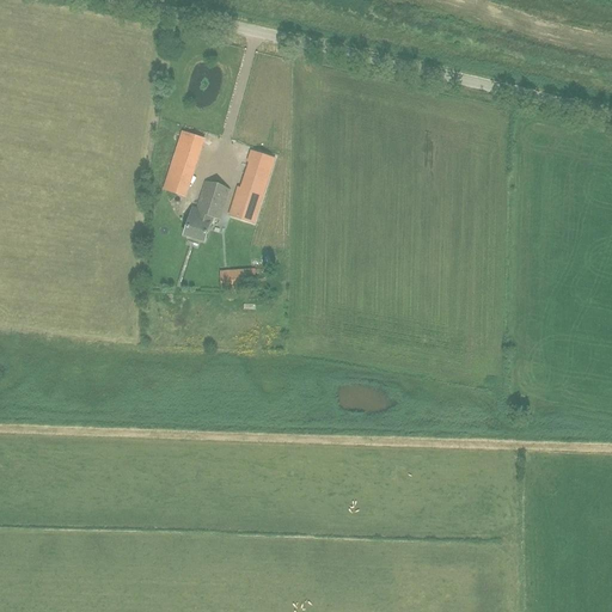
[(263,176),(251,175),(250,185),(262,187),(263,176)]
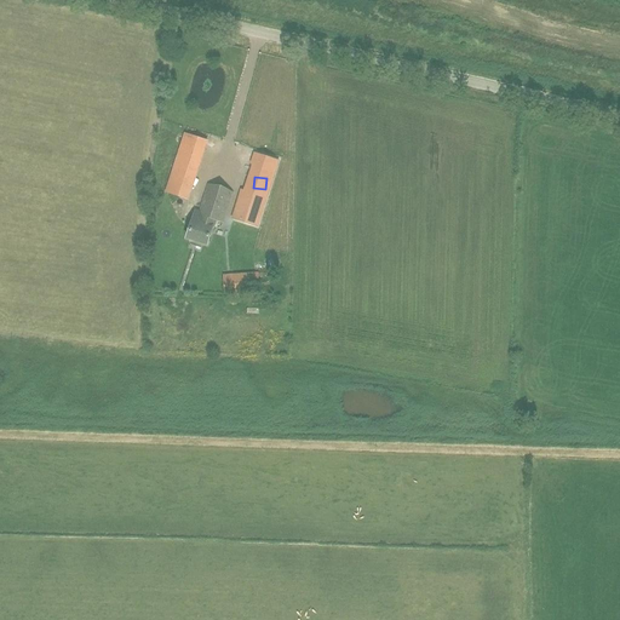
[(188,199),(190,189),(170,183),(167,191),(188,199)]
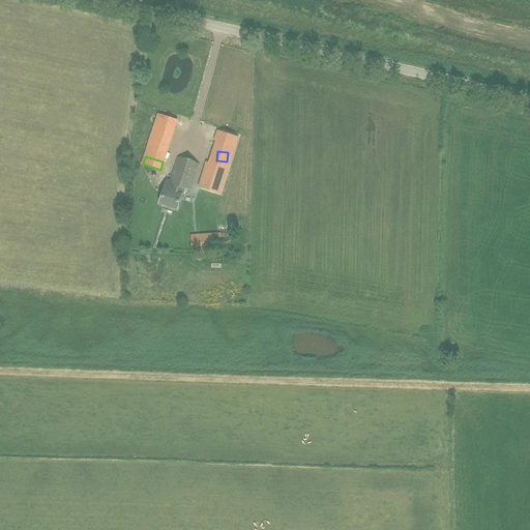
[(183,187),(189,188),(197,166),(177,159),(171,183),(172,183),(170,192),(165,189),(160,204),(177,209),(183,187)]
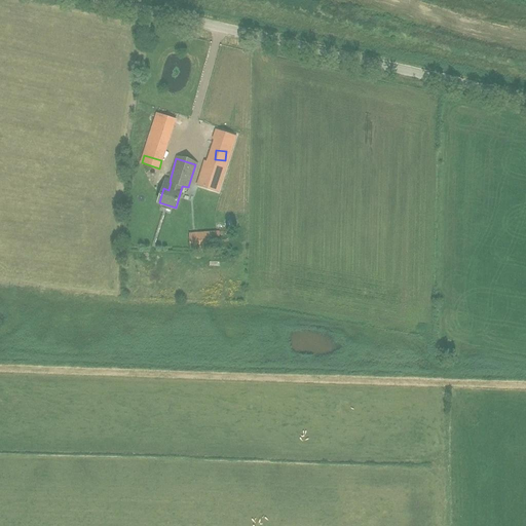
[(217,191),(225,167),(205,161),(198,185),(217,191)]
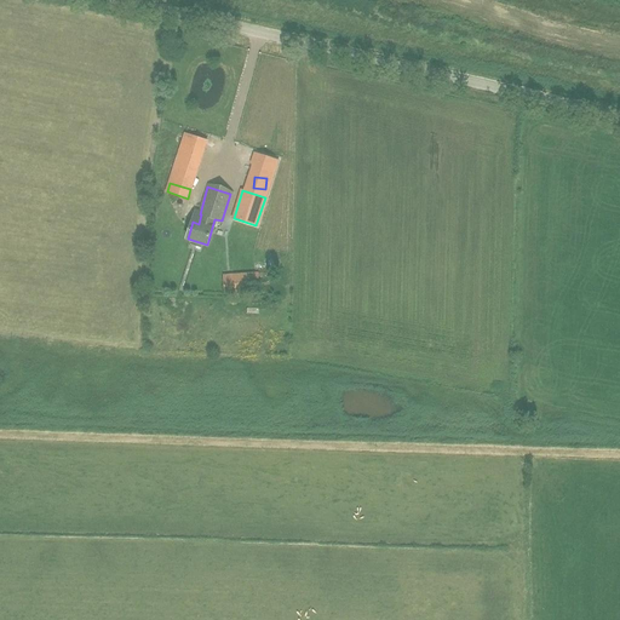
[(258,274),(223,275),(224,296),(251,293),(251,280),(259,280),(258,274)]
